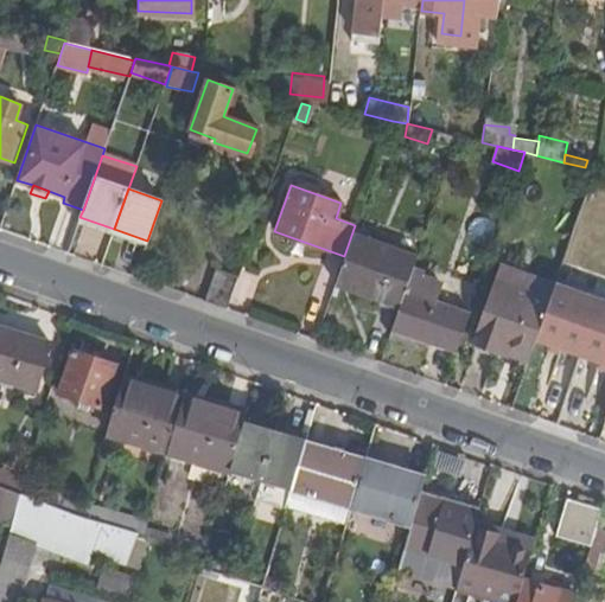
[(344,256),(336,283),(399,307),(411,274),(413,268),(416,257),(361,237),(363,229),(355,225),(344,256)]
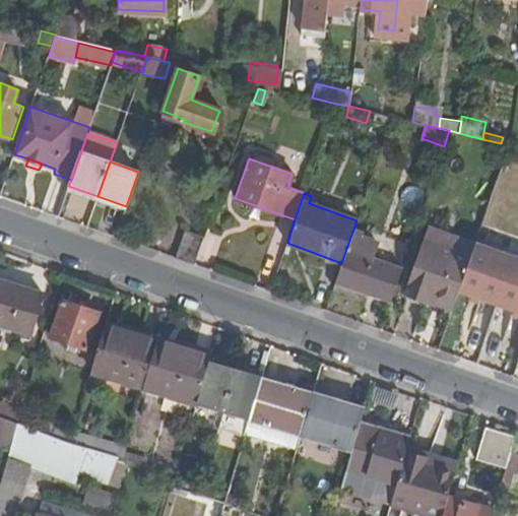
[(192,264),(202,237),(185,231),(176,258),(192,264)]
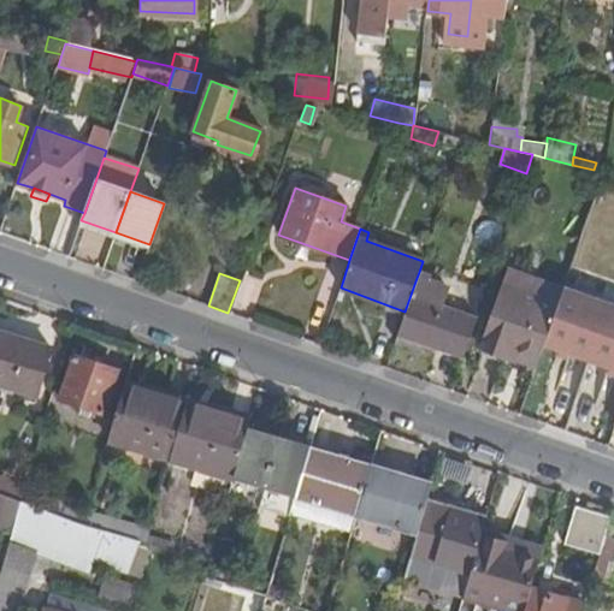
[(397,333),(462,356),(477,318),(441,304),(447,288),(426,280),(417,278),(405,312),(397,333)]
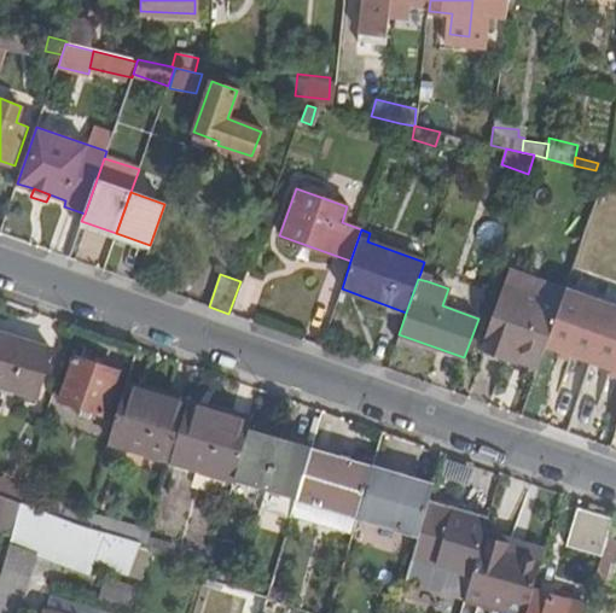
[(540,356),(559,302),(506,282),(483,346),(507,355),(511,346),(540,356)]
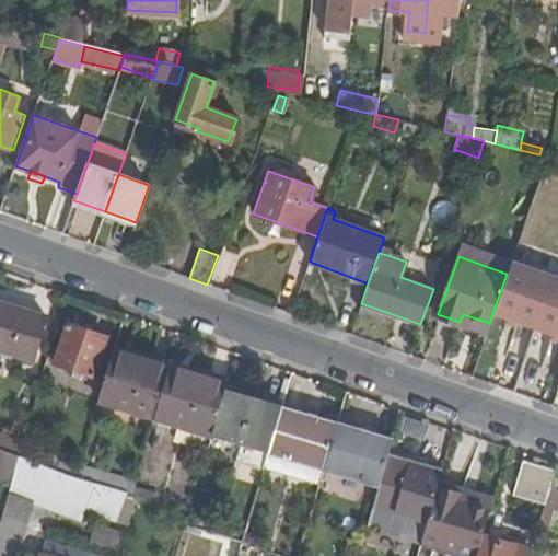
[(46,314),(0,300),(0,349),(32,359),(46,314)]
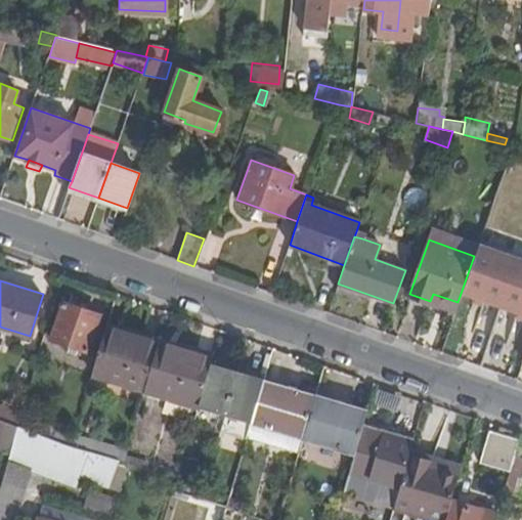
[(50,337),(70,344),(77,346),(87,349),(99,313),(62,301),(50,337)]
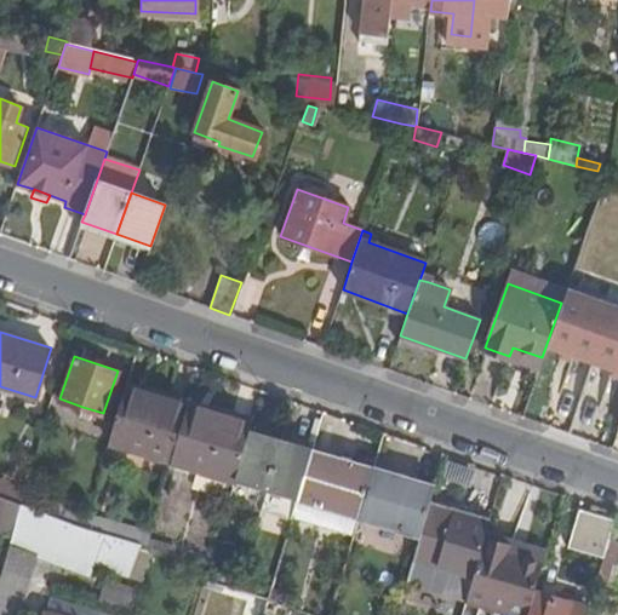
[(108,442),(171,460),(186,408),(187,403),(125,385),(108,442)]
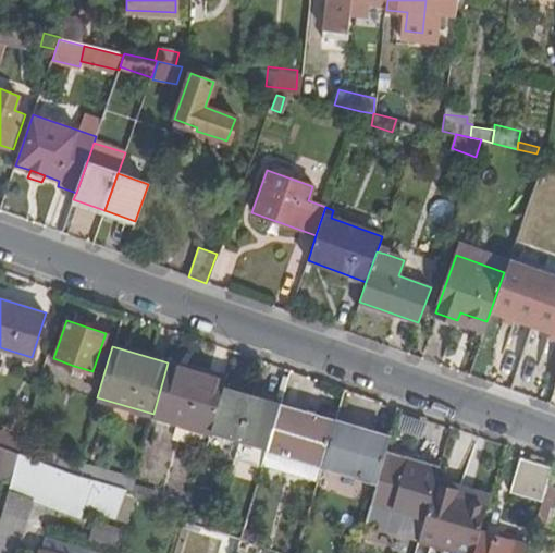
[(168,363),(167,367),(185,372),(186,369),(168,363)]
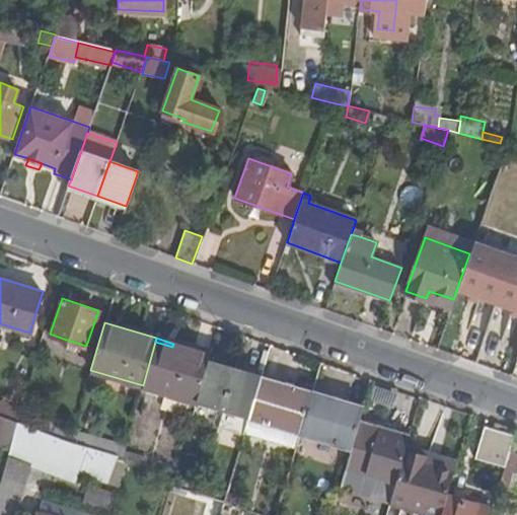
[(143,385),(196,400),(208,360),(210,354),(173,344),(172,347),(155,342),(143,385)]
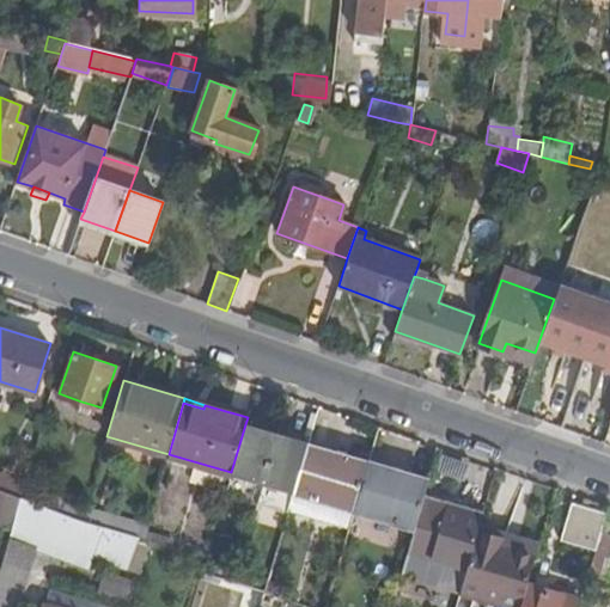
[(292,492),(307,443),(245,424),(231,472),(262,480),(256,503),(287,513),(292,492)]
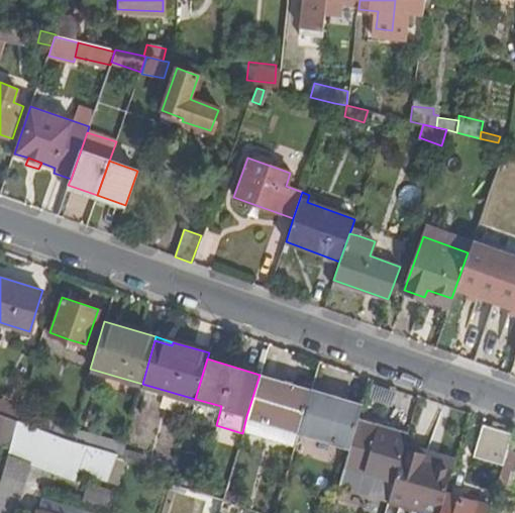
[(298,432),(310,391),(260,375),(246,416),(298,432)]
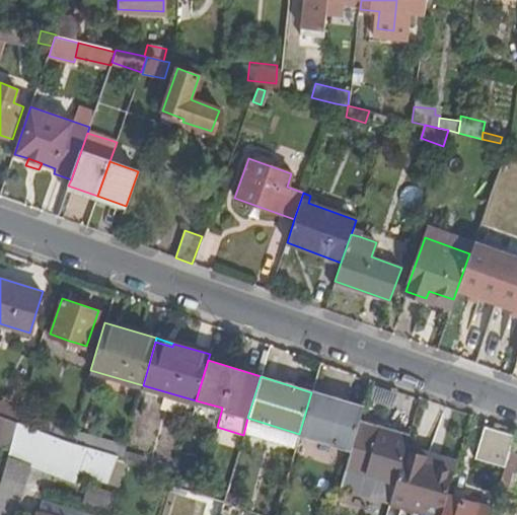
[(362,408),(311,392),(299,434),(349,450),(358,420),(362,408)]
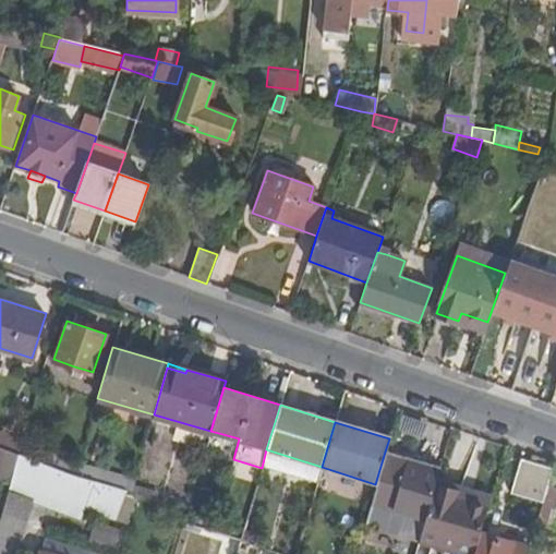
[(0,492),(7,494),(19,453),(0,446),(0,479),(1,479),(0,483),(0,492)]
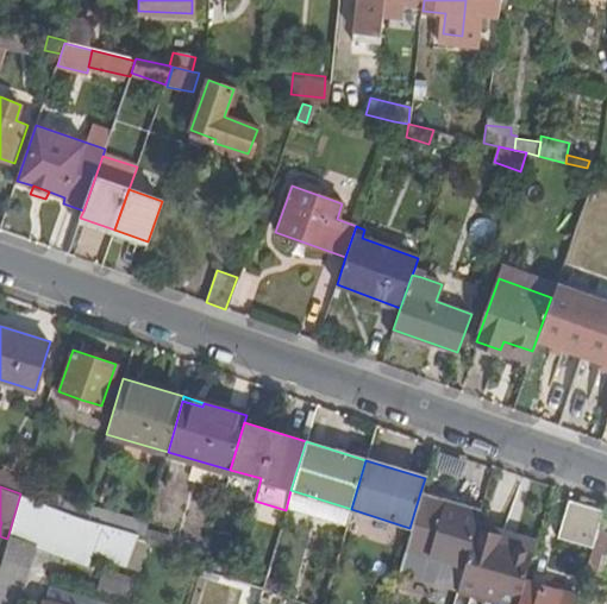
[(420,492),(410,528),(396,572),(456,589),(480,510),(420,492)]
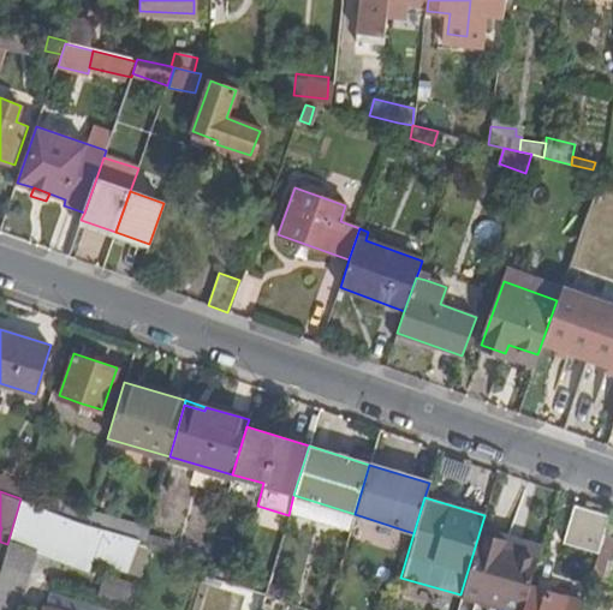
[(0,609),(16,609),(34,550),(90,570),(94,560),(126,572),(140,540),(111,532),(83,522),(21,498),(7,544),(0,567),(0,609)]
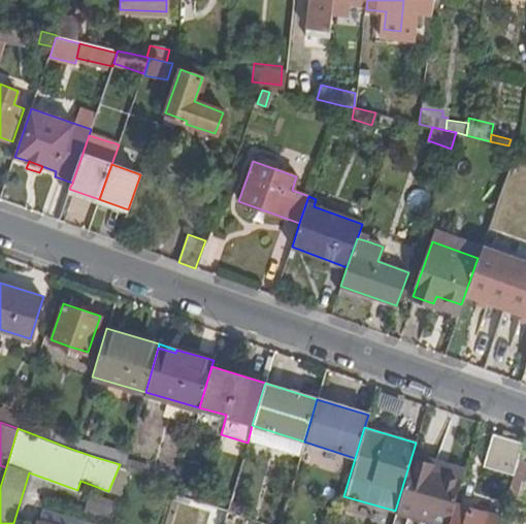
[(516,459),(520,444),(491,434),(481,467),(510,477),(516,459)]
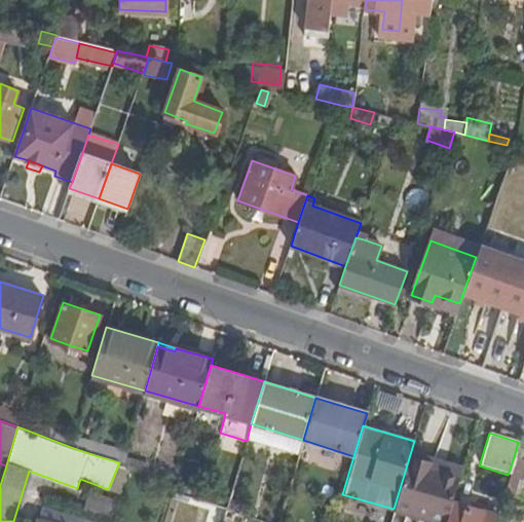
[(71,447),(95,455),(98,445),(73,438),(71,447)]
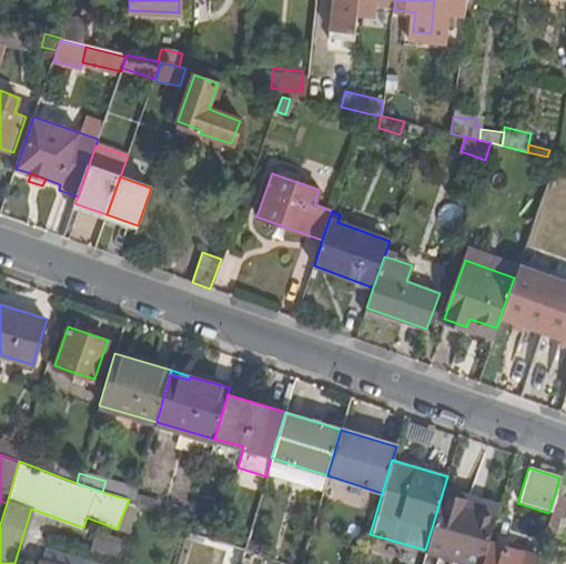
[(102,492),(129,500),(133,502),(137,491),(105,481),(102,492)]
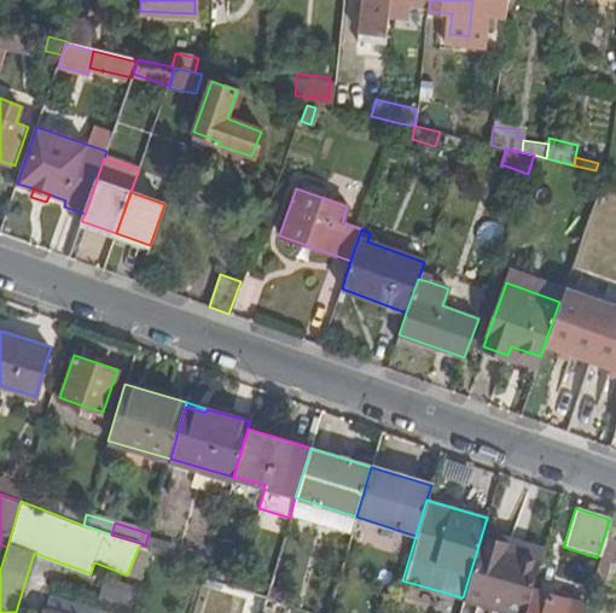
[(597,558),(591,582),(614,588),(615,579),(615,541),(604,537),(597,558)]
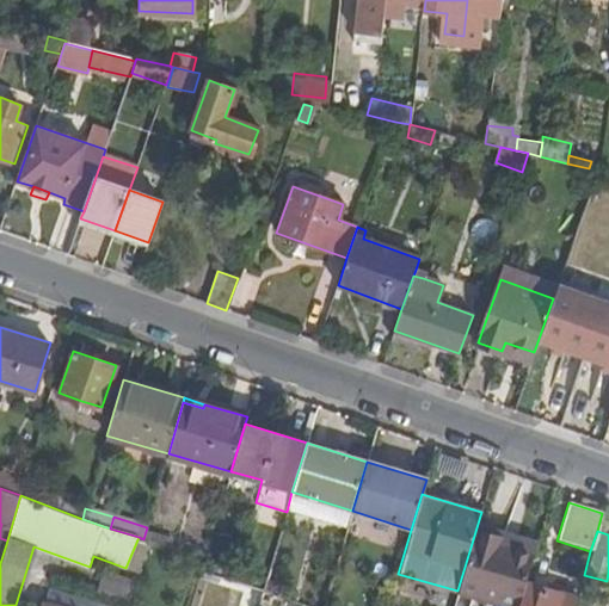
[(233,577),(238,557),(222,554),(217,573),(233,577)]
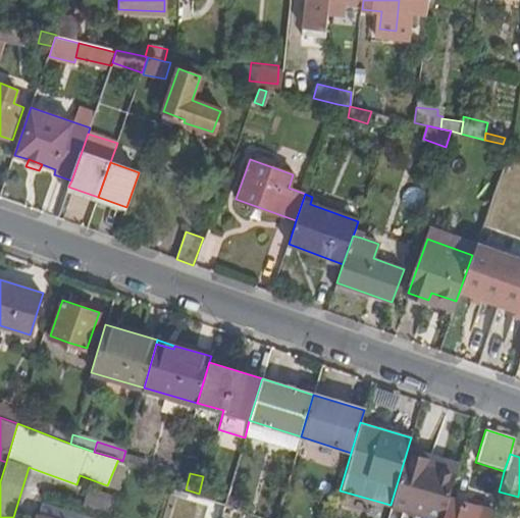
[(105,516),(111,498),(90,489),(83,508),(105,516)]
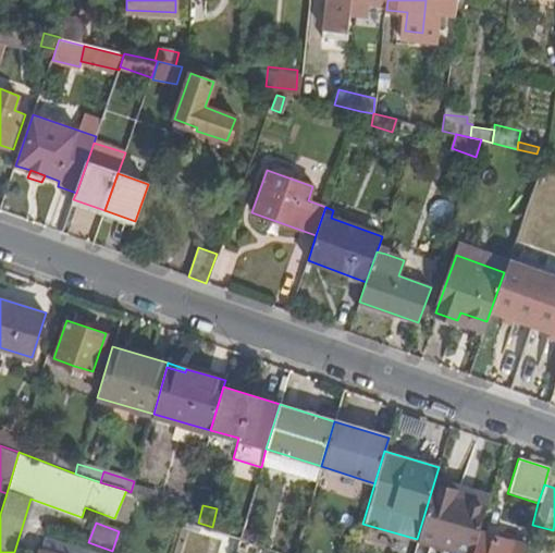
[(522,552),(525,548),(477,533),(470,552),(522,552)]
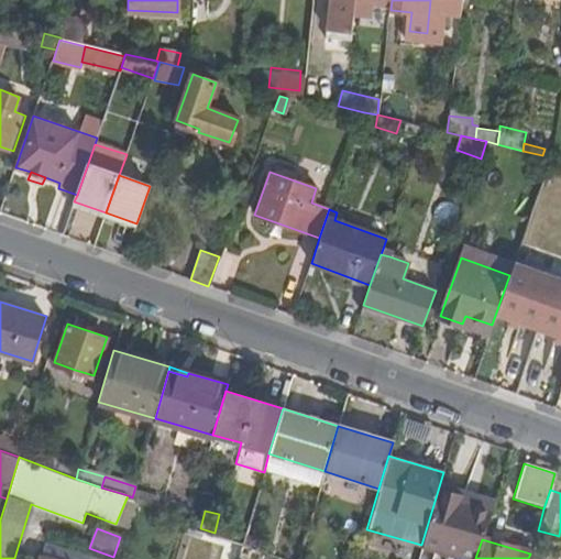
[(40,555),(54,558),(99,558),(100,558),(43,541),(40,555)]
